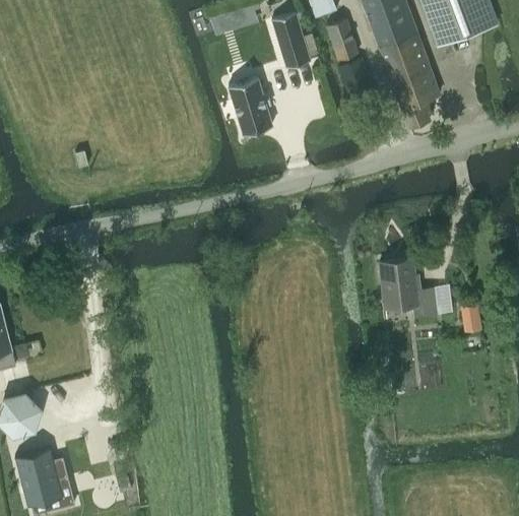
[(309,0),(310,2),(316,19),(337,11),(332,0),(309,0)]
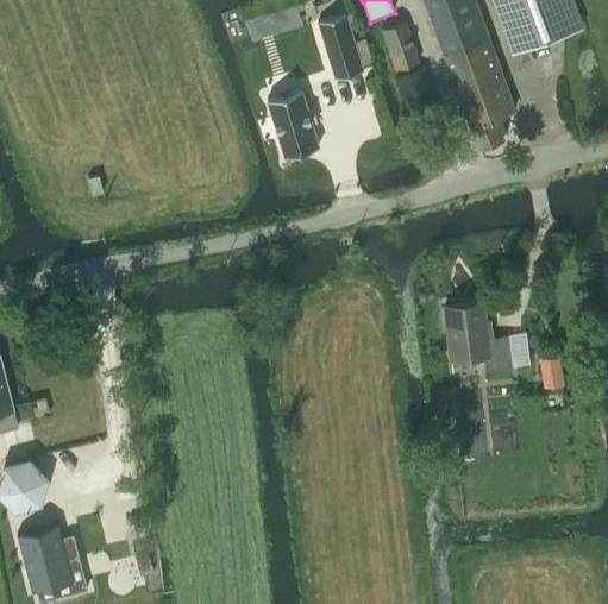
[(418,0),(419,1),(422,0),(424,0),(478,151),(505,142),(496,118),(514,112),(474,0),(418,0)]
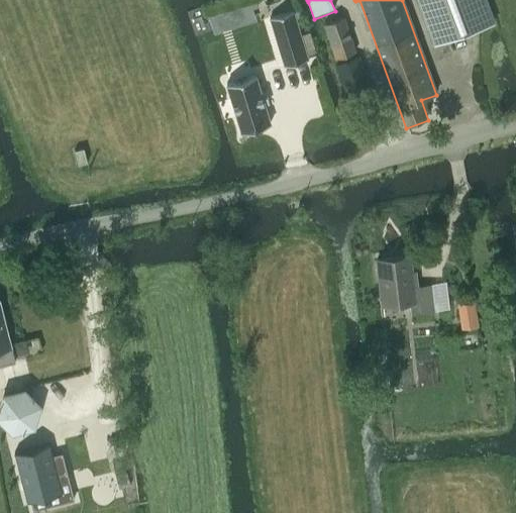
[(486,0),(417,0),(434,46),(495,24),(486,0)]
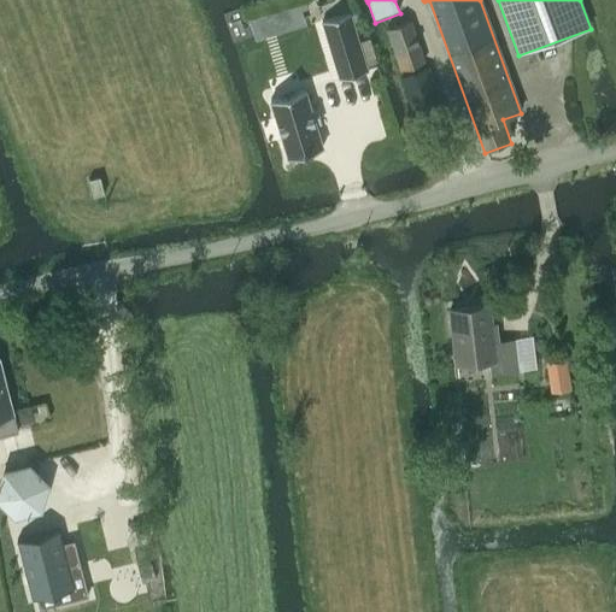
[(305,4),(248,22),(256,43),(308,28),(303,15),(309,12),(305,4)]
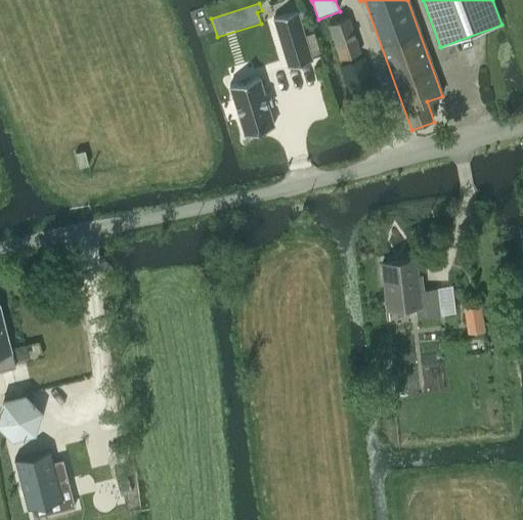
[(298,14),(274,22),(289,71),(312,63),(298,14)]
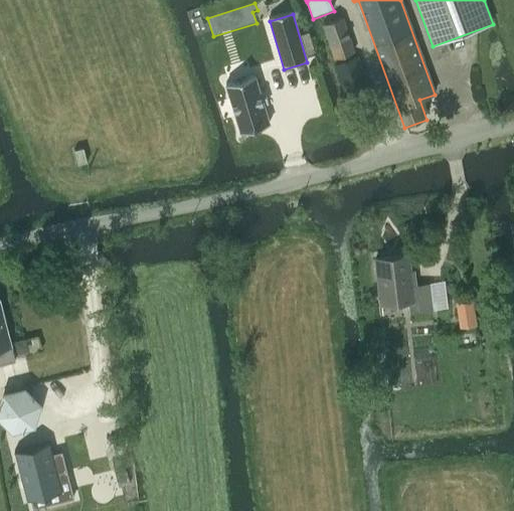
[(324,27),(335,61),(355,54),(343,21),(324,27)]
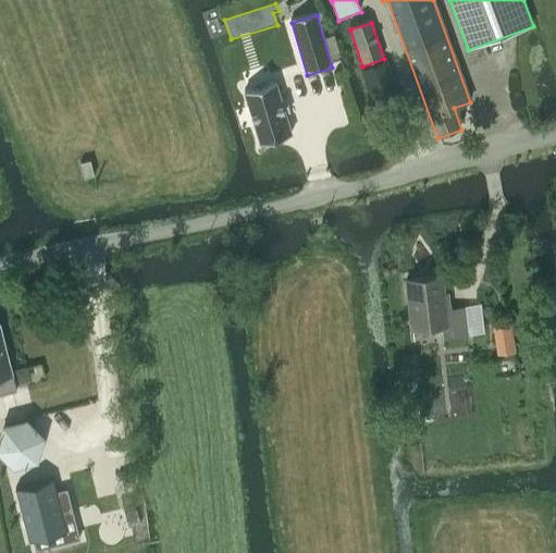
[(363,74),(378,113),(400,106),(387,65),(363,74)]
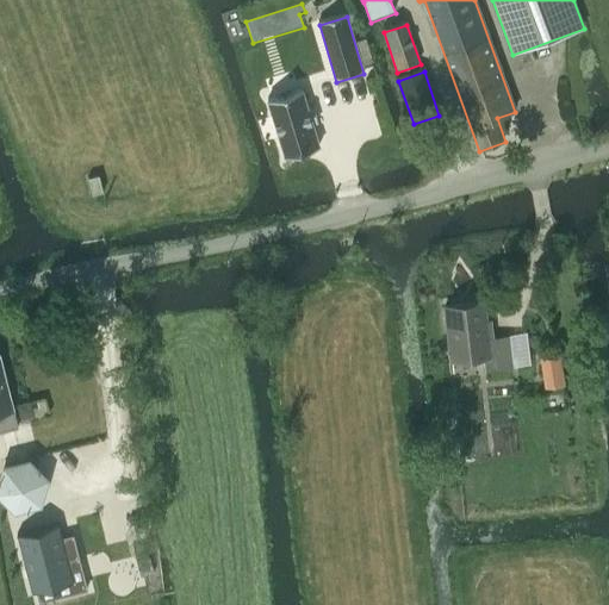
[(302,93),(268,103),(286,161),(319,150),(302,93)]
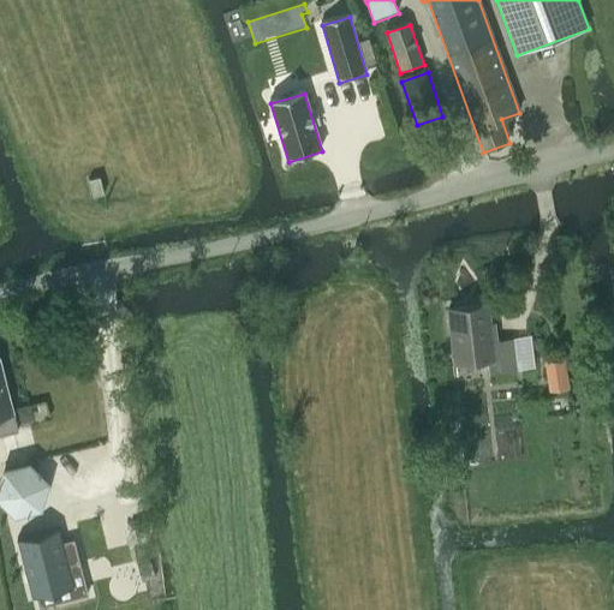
[(105,184),(107,198),(121,195),(119,181),(105,184)]
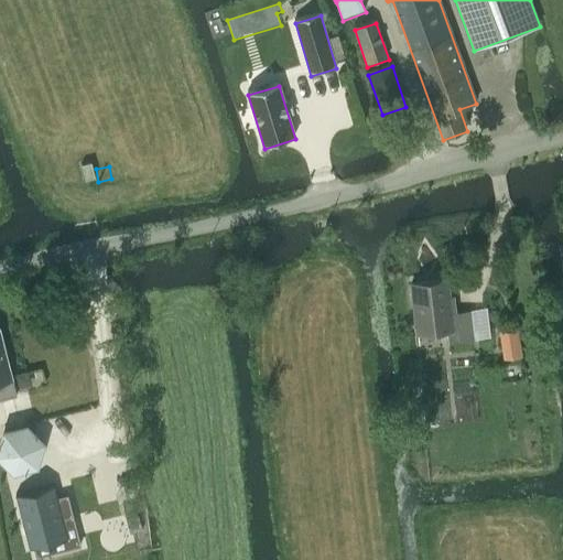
[(447,283),(411,288),(418,336),(450,332),(452,344),(475,341),(471,315),(452,318),(447,283)]
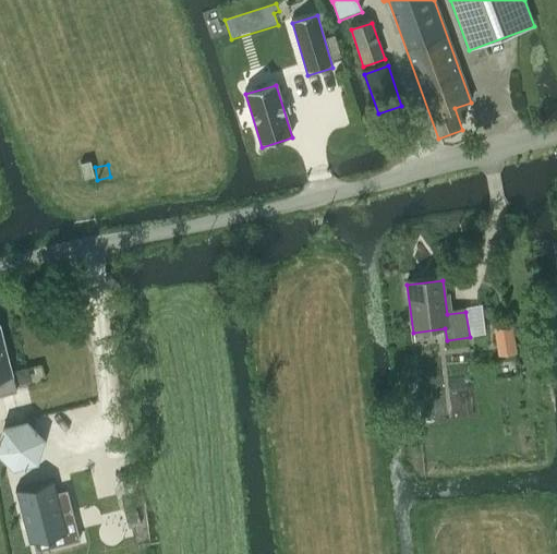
[(0,329),(0,397),(15,394),(11,377),(12,377),(0,329)]
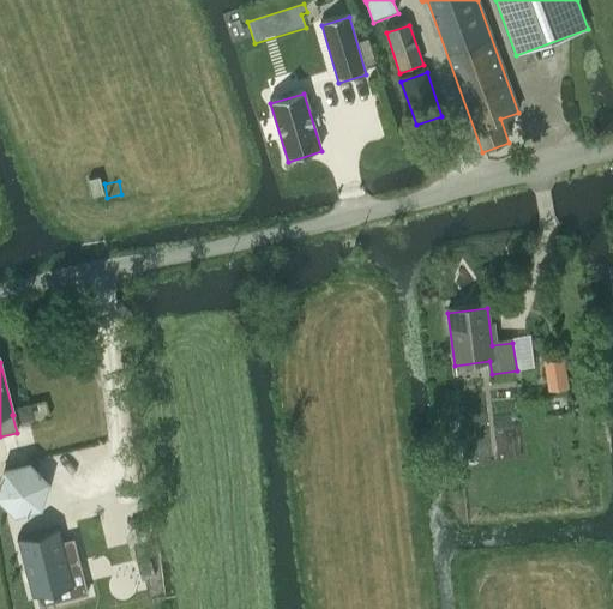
[(565,383),(562,362),(546,365),(550,385),(565,383)]
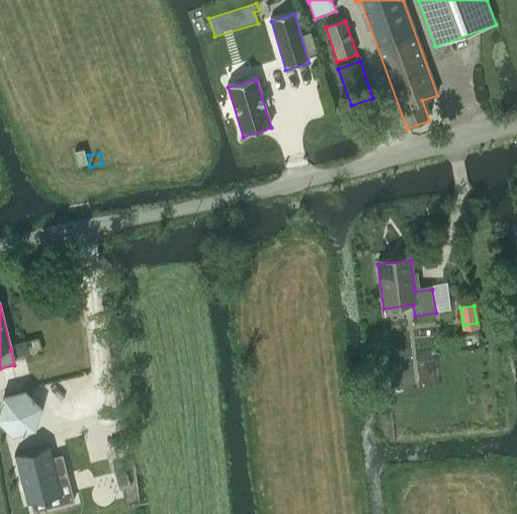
[(3,415),(3,416),(15,428),(29,423),(32,409),(22,397),(8,401),(7,401),(3,415)]
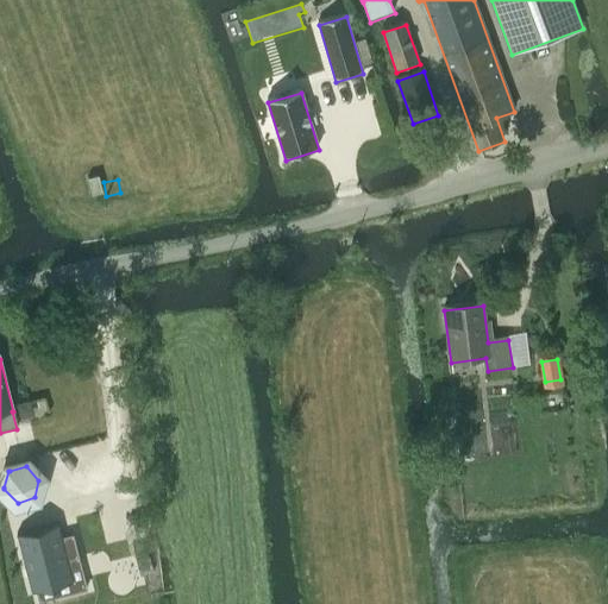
[(25,534),(20,535),(35,595),(71,585),(67,564),(75,561),(71,543),(69,538),(61,540),(57,527),(25,534)]
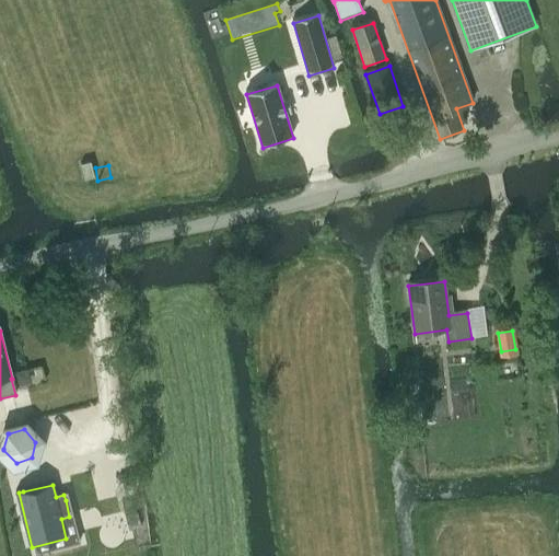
All buildings are outlined.
